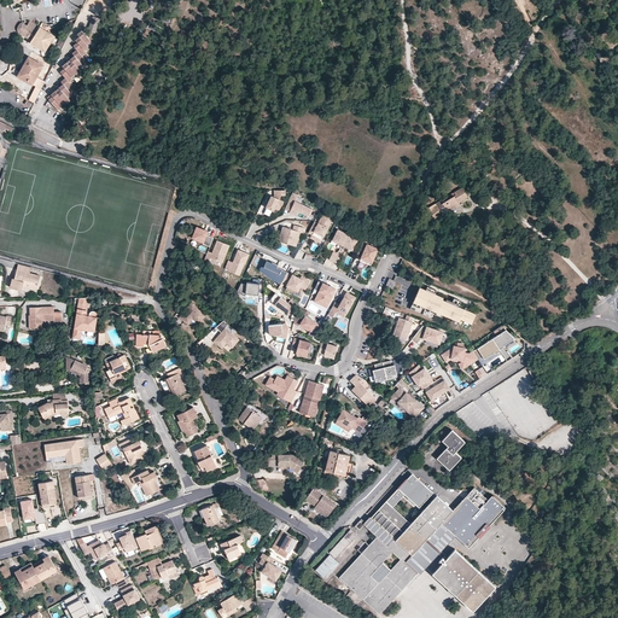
[(95,33),(100,18),(93,16),(88,30),(95,33)]
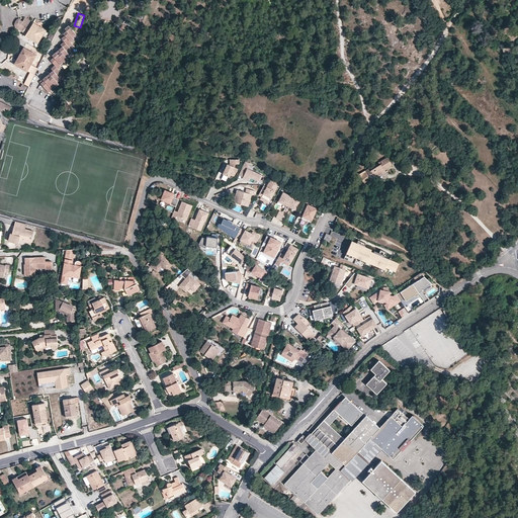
[(46,30),(25,17),(22,21),(21,23),(17,20),(16,21),(15,23),(14,24),(15,25),(15,26),(16,27),(26,34),(38,41),(46,30)]
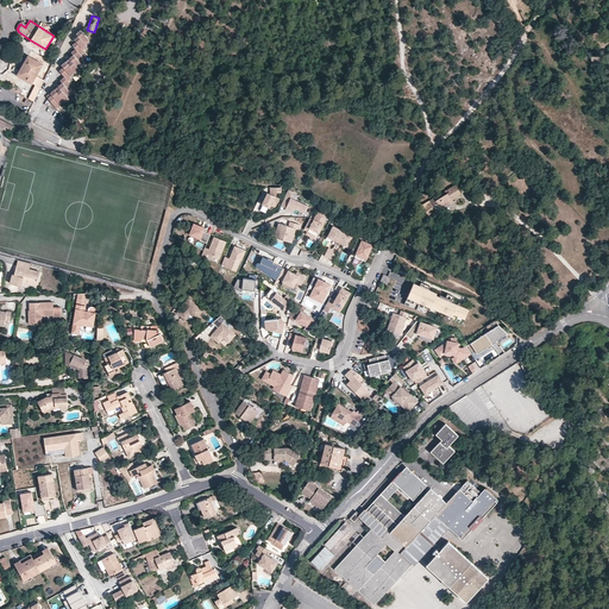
[(155,32),(159,27),(150,20),(146,25),(155,32)]
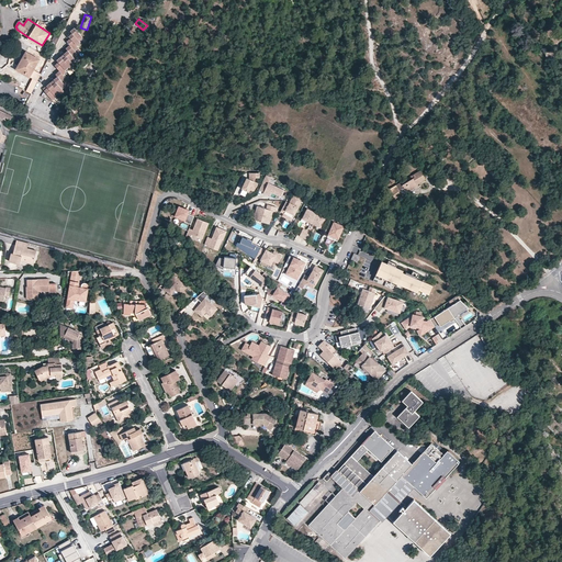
[(72,63),(71,62),(75,58),(75,57),(72,56),(77,53),(75,52),(74,49),(78,46),(77,45),(76,44),(79,41),(78,38),(81,35),(75,27),(70,31),(72,33),(69,36),(70,38),(67,42),(70,45),(66,48),(68,51),(64,54),(66,56),(63,59),(60,57),(57,60),(58,63),(55,66),(59,71),(56,75),(57,77),(54,79),(56,81),(53,85),(51,82),(46,86),(48,88),(46,89),(47,89),(45,91),(52,99),(55,96),(54,93),(57,91),(58,92),(63,89),(62,87),(65,85),(64,83),(63,81),(66,79),(63,75),(62,74),(65,70),(64,68),(67,65),(69,67),(72,64),(72,63)]
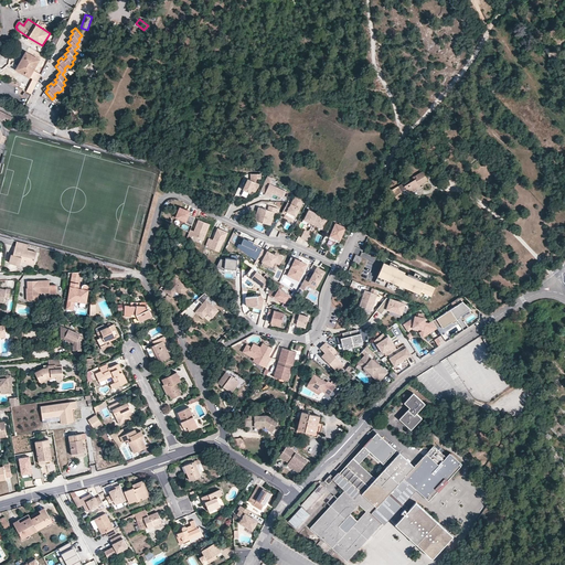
[(42,45),(29,38),(28,39),(41,48),(42,45)]
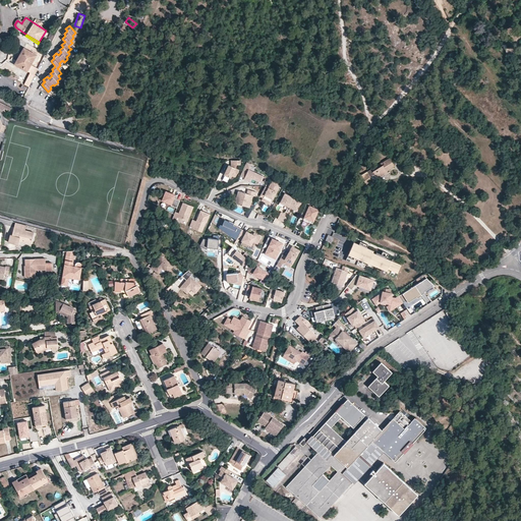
[(27,71),(37,55),(25,49),(21,56),(19,56),(14,64),(27,71)]
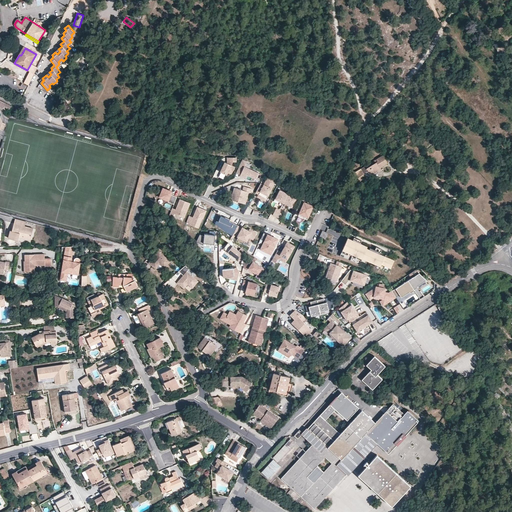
[(0,105),(0,106),(0,105),(0,107),(2,108),(3,108),(4,106),(10,109),(11,106),(0,100),(0,129),(2,130),(6,124),(2,122),(0,117),(0,105)]
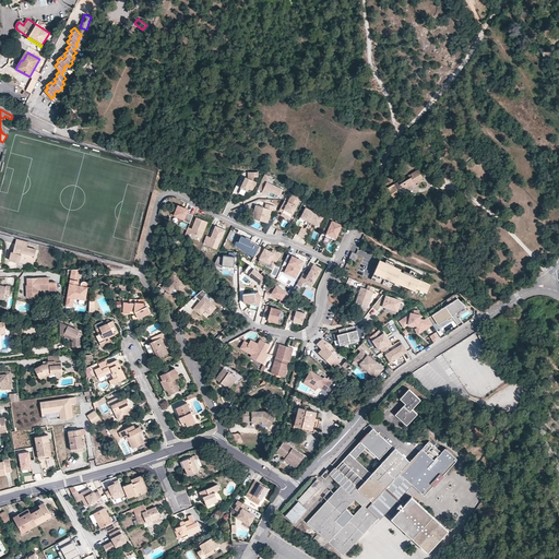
[(405,191),(416,185),(415,183),(424,178),(418,169),(411,174),(413,176),(407,179),(405,177),(389,188),(390,190),(389,191),(393,198),(401,193),(400,193),(404,190),(405,191)]
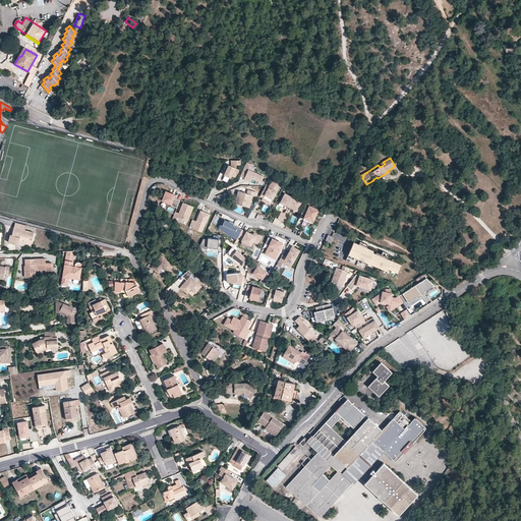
[(239,170),(235,168),(237,165),(240,165),(240,160),(231,160),(231,165),(231,166),(229,165),(224,175),(231,178),(232,176),(235,177),(239,170)]
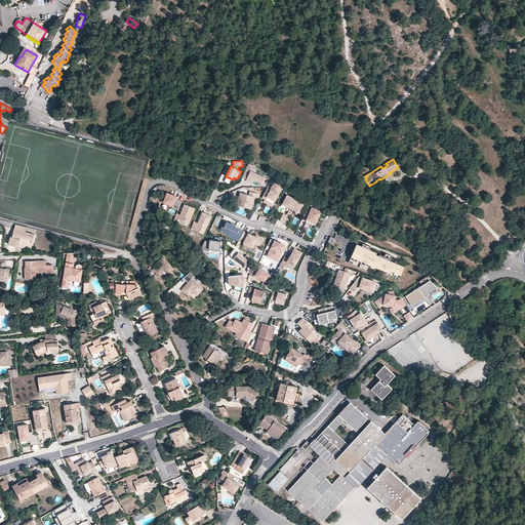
[(265,176),(255,172),(257,169),(252,167),(253,165),(248,163),(242,177),(246,179),(252,182),(253,178),(263,183),(265,176)]
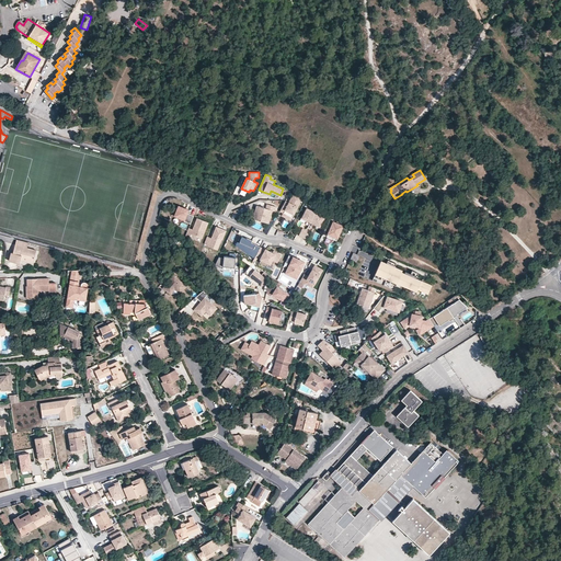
[(290,220),(302,198),(294,194),(289,203),(285,202),(281,210),(284,213),(285,214),(284,216),(290,220)]
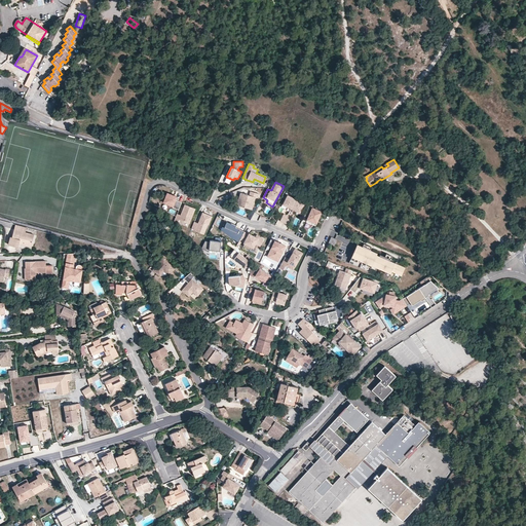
[(240,193),(238,199),(237,205),(252,210),(255,197),(257,198),(259,194),(251,191),(250,195),(240,193)]
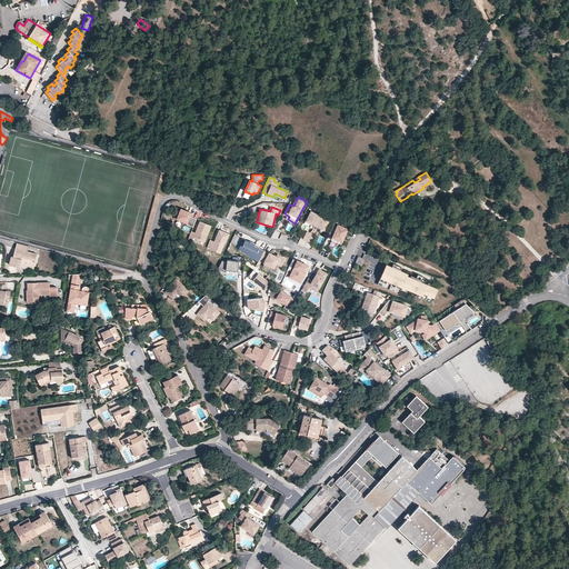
[(190,216),(191,212),(181,209),(177,219),(187,223),(187,225),(193,227),(197,219),(190,216)]
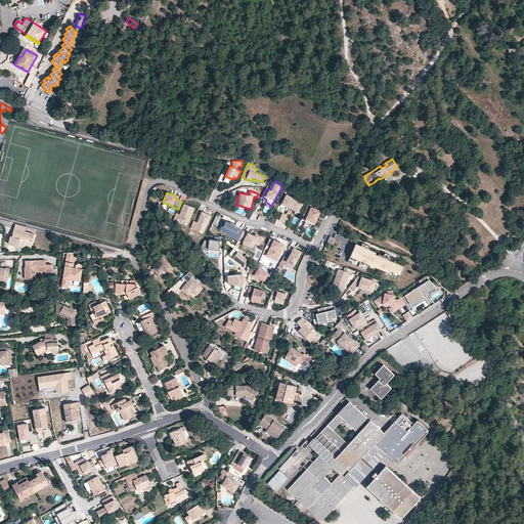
[(290,208),(294,199),(295,199),(287,194),(281,204),(290,208)]
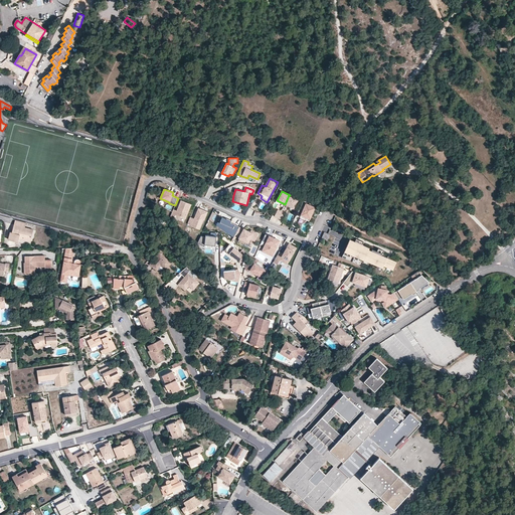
[(294,208),(298,199),(289,195),(285,204),(294,208)]
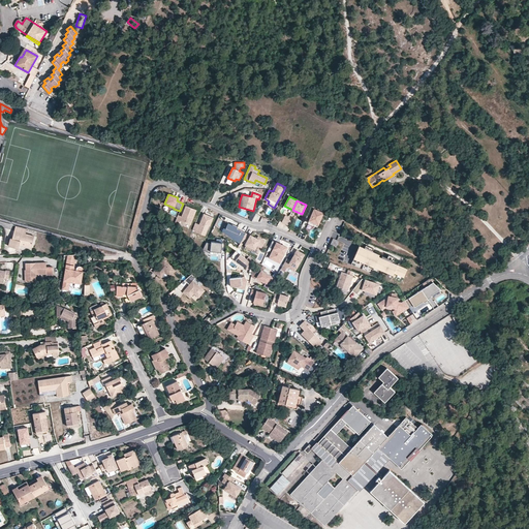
[(318,224),(323,213),(314,209),(315,207),(311,205),(306,218),(310,219),(309,220),(318,224)]
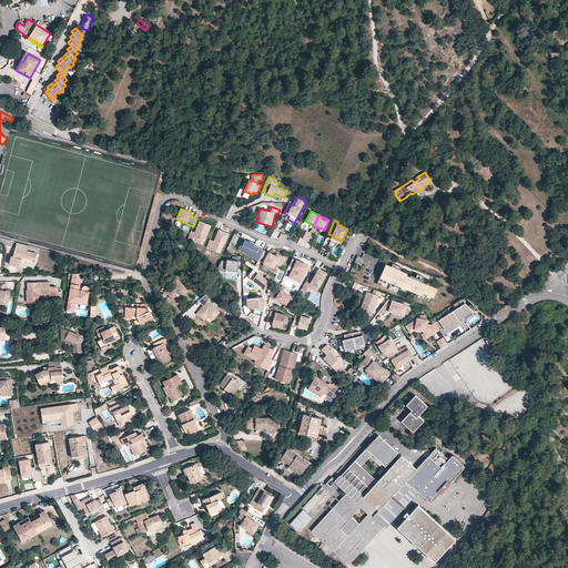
[(204,242),(211,225),(200,221),(195,231),(196,232),(196,233),(195,232),(191,231),(188,239),(192,241),(193,236),(204,242)]
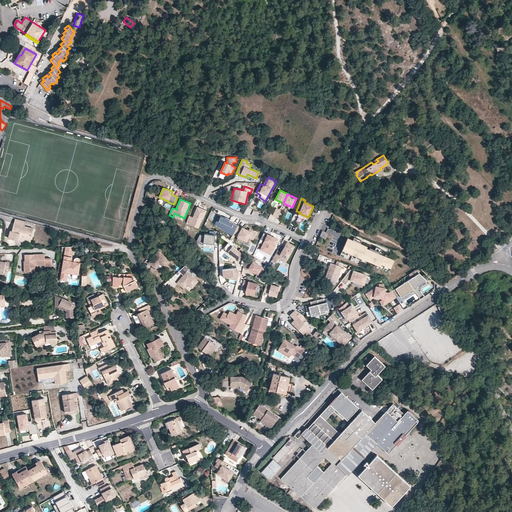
[(203,219),(207,210),(197,206),(193,217),(189,216),(186,223),(190,224),(190,225),(198,228),(202,219),(203,219)]
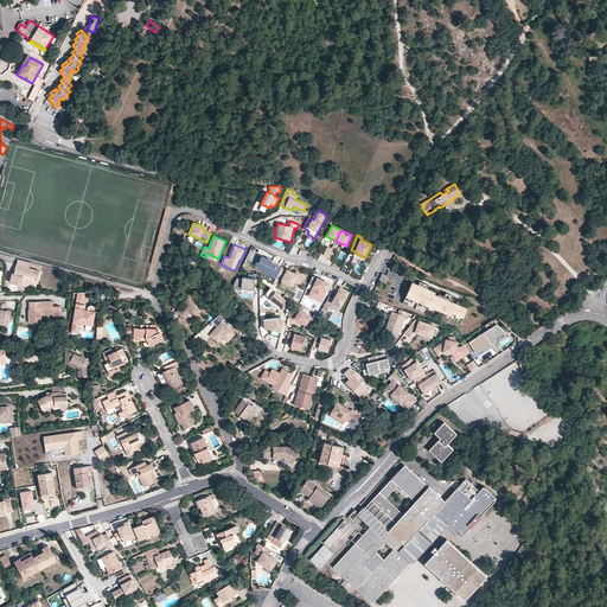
[(278,275),(281,268),(282,267),(272,262),(272,261),(269,260),(270,259),(266,256),(266,257),(262,256),(259,264),(268,269),(266,273),(275,280),(278,275)]
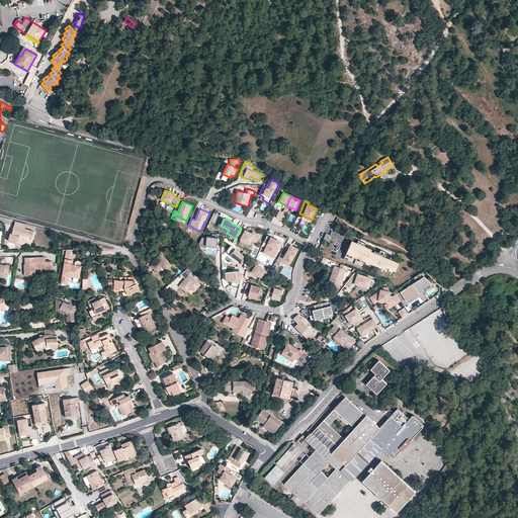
[(227,233),(229,230),(221,226),(218,225),(218,226),(227,233)]
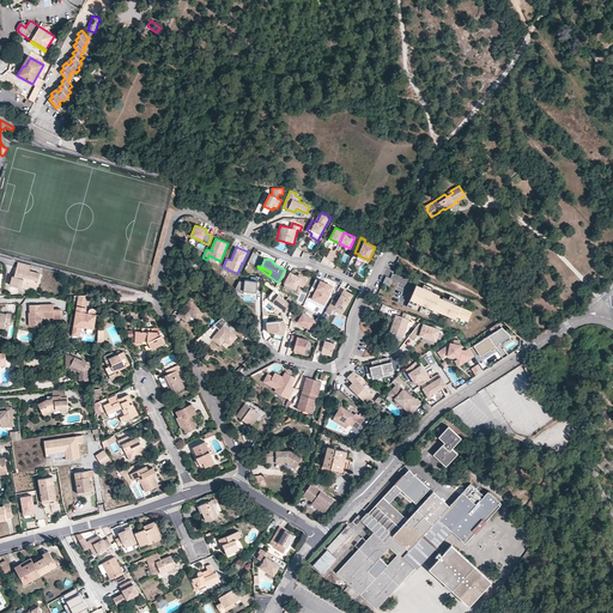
[(36,289),(40,273),(30,271),(17,267),(14,277),(12,275),(10,285),(22,289),(22,285),(36,289)]
